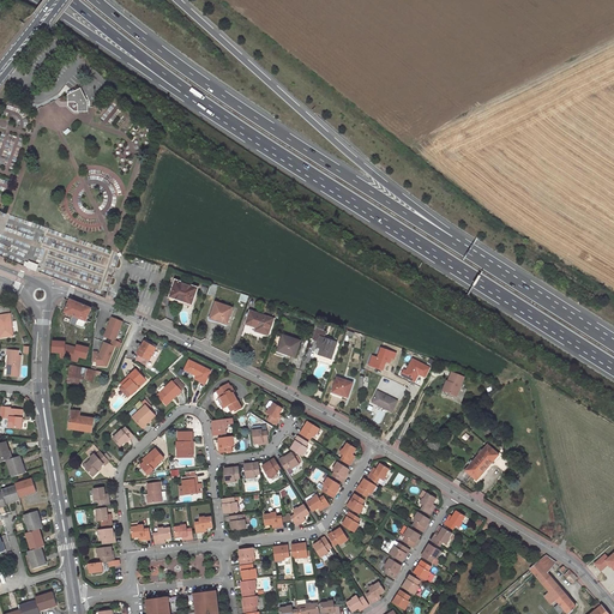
[(88,113),(88,102),(80,89),(67,95),(67,102),(74,102),(78,104),(78,112),(88,113)]
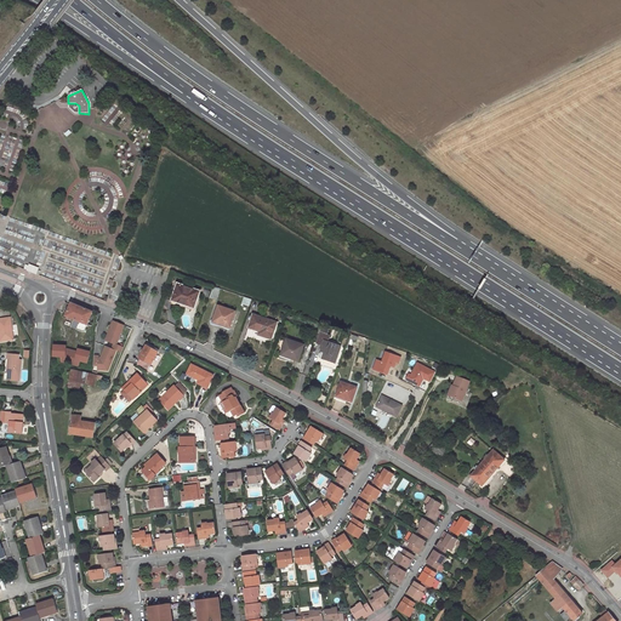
[(194,308),(200,291),(177,284),(172,301),(194,308)]
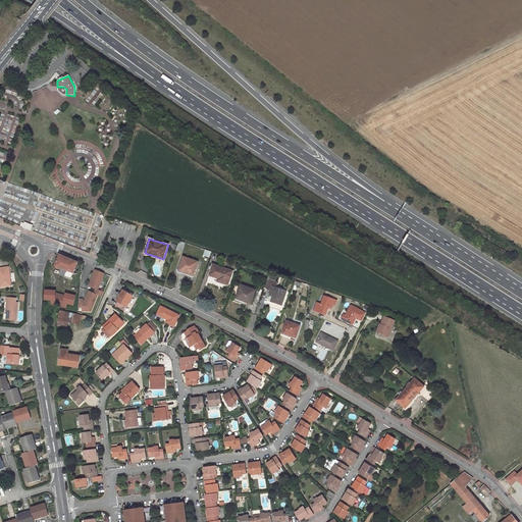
[(70,279),(79,262),(60,255),(56,265),(63,269),(60,275),(70,279)]
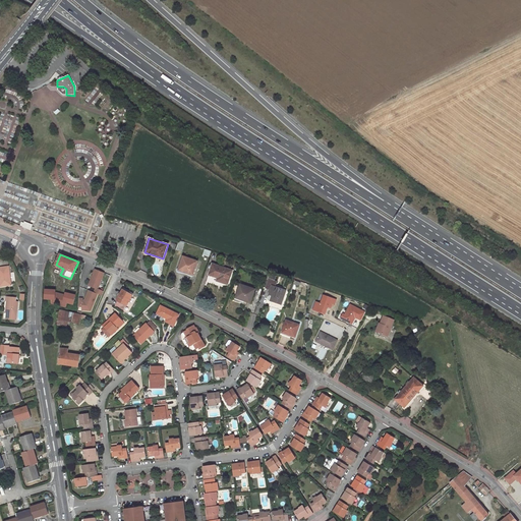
[(192,275),(196,262),(183,257),(179,271),(192,275)]
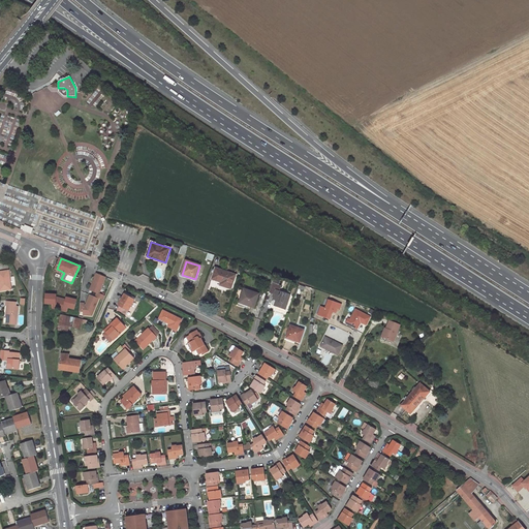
[(236,275),(215,268),(212,279),(220,282),(222,282),(221,286),(231,289),(236,275)]
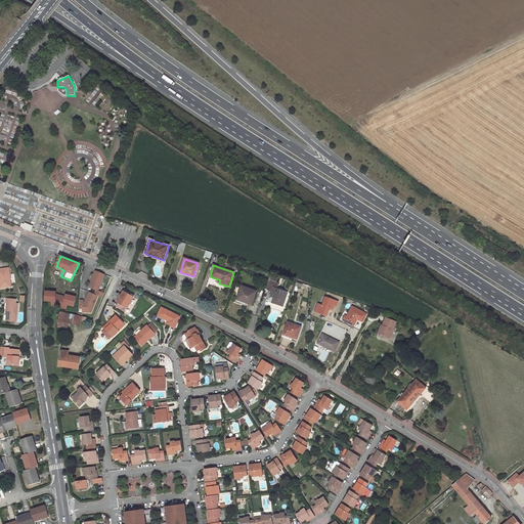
[(0,269),(0,289),(11,288),(8,268),(0,269)]
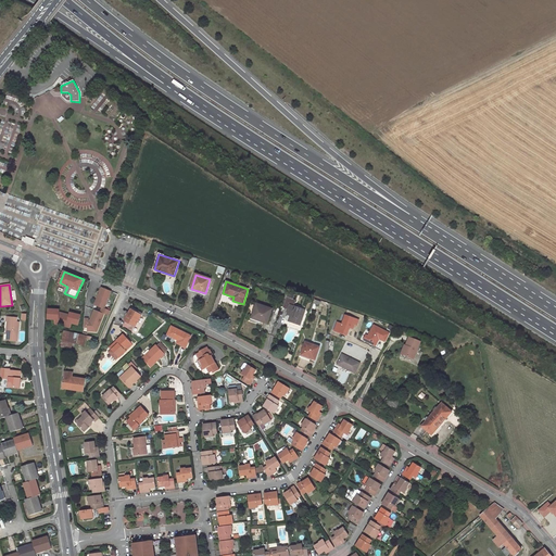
[(102,288),(96,305),(103,308),(102,313),(105,314),(111,316),(112,312),(105,310),(112,292),(102,288)]
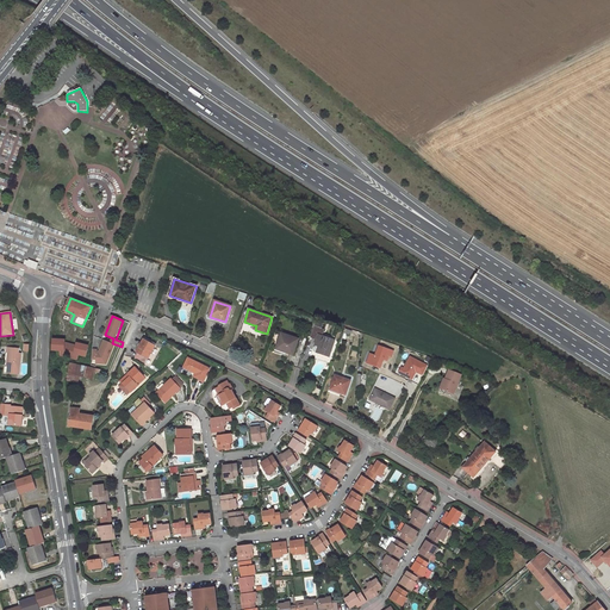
[(329,358),(335,340),(322,336),(324,330),(315,327),(311,337),(317,340),(316,346),(315,353),(318,354),(329,358)]
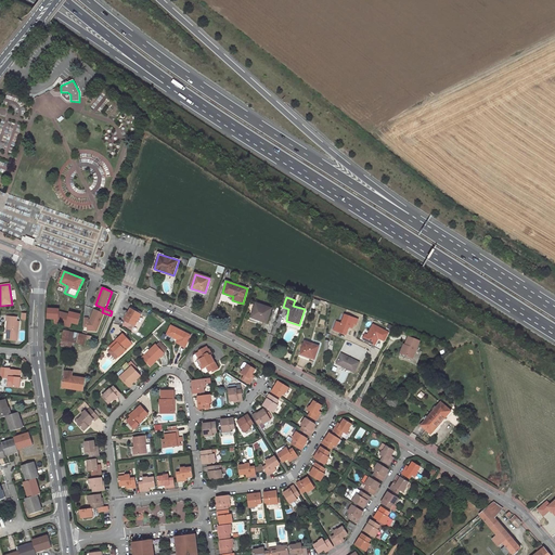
[(271,308),(256,302),(250,320),(260,323),(261,321),(267,323),(271,308)]
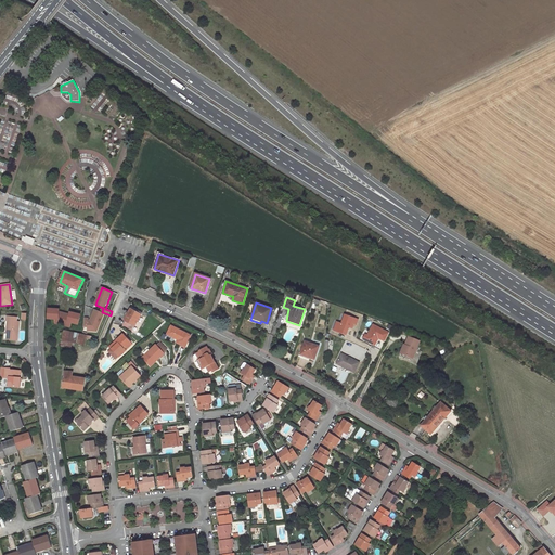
[(61,309),(48,308),(48,320),(54,320),(54,324),(71,328),(73,324),(79,325),(82,314),(71,311),(69,313),(61,311),(61,309)]
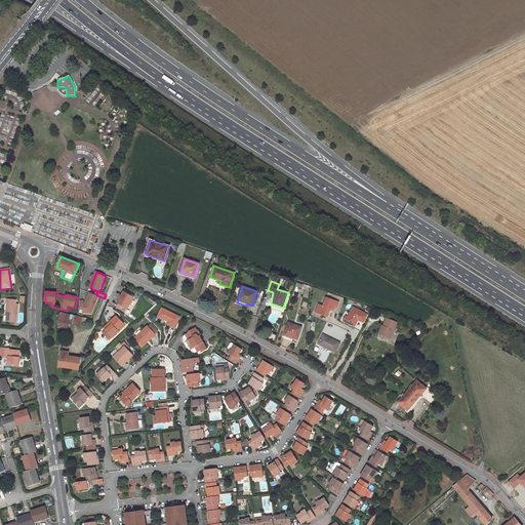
[(133,297),(124,292),(117,303),(119,304),(116,308),(125,313),(133,297)]
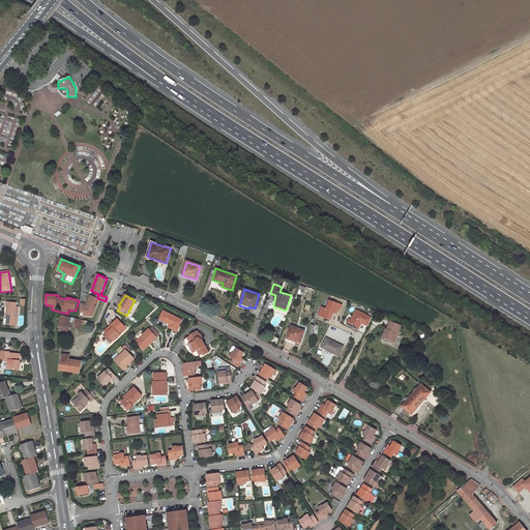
[(100,299),(97,298),(91,296),(87,306),(86,306),(86,304),(82,304),(81,313),(85,313),(85,317),(89,317),(90,314),(95,315),(100,299)]
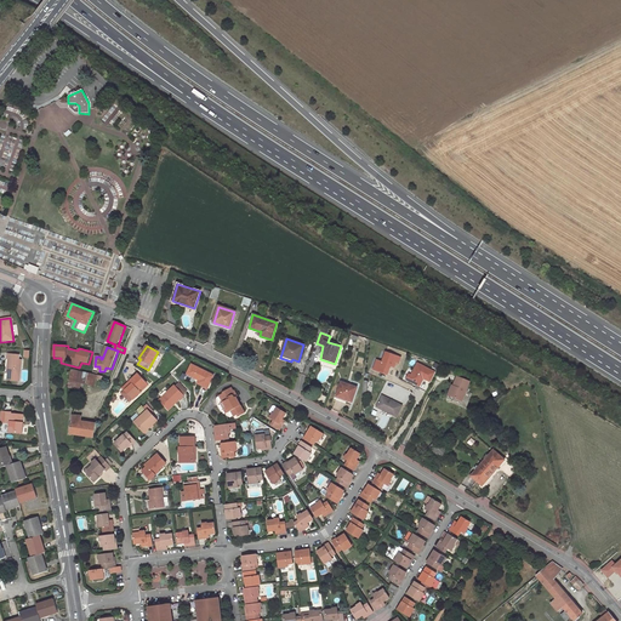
[(376,359),(372,370),(388,375),(391,366),(394,368),(397,363),(399,364),(402,357),(386,351),(381,362),(376,359)]
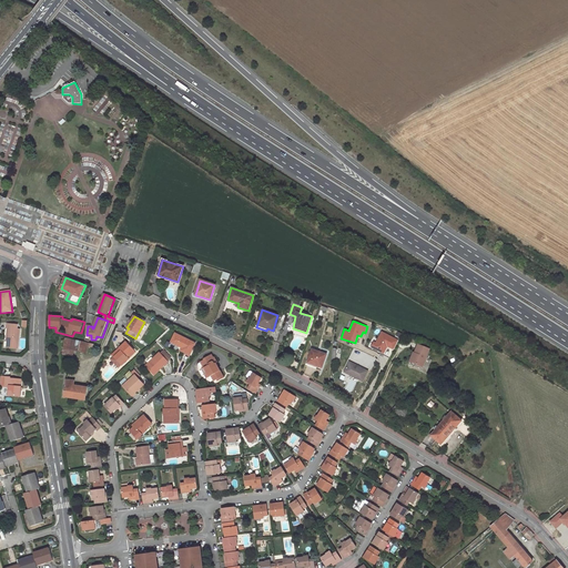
[(9,338),(9,343),(8,348),(17,350),(19,330),(16,330),(17,325),(7,325),(6,330),(7,330),(7,338),(9,338)]
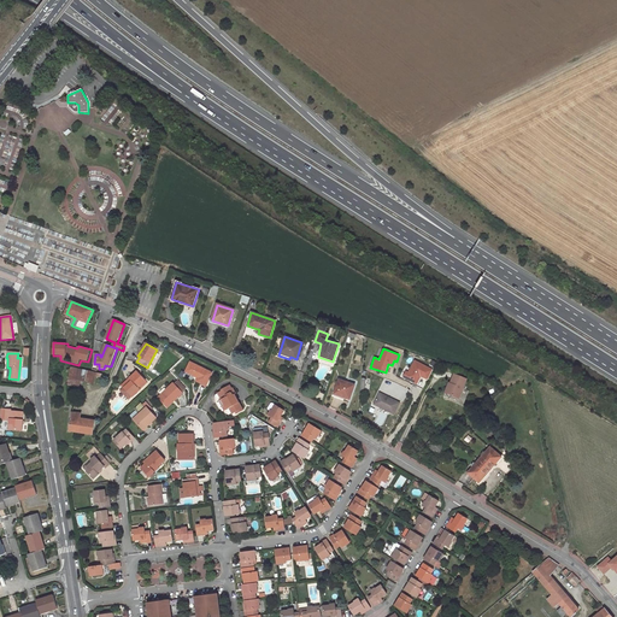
[(406,371),(403,377),(417,385),(421,377),(428,380),(433,370),(415,360),(409,371),(406,371)]
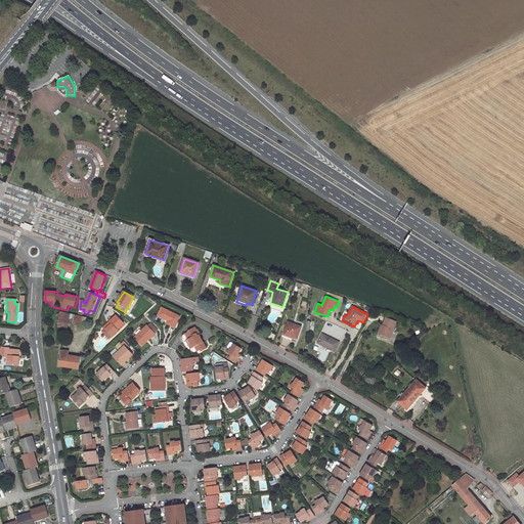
[(166,324),(173,329),(179,318),(160,309),(156,316),(164,320),(165,319),(167,320),(166,324)]
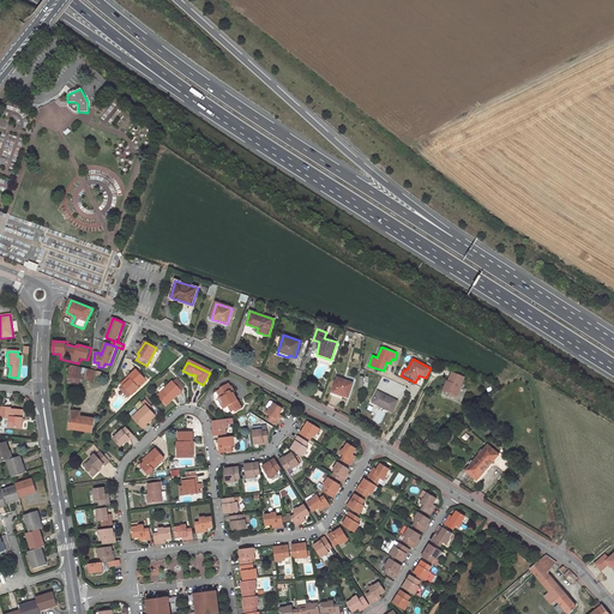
[(95,375),(101,377),(102,372),(71,366),(67,383),(79,385),(82,379),(94,381),(95,375)]
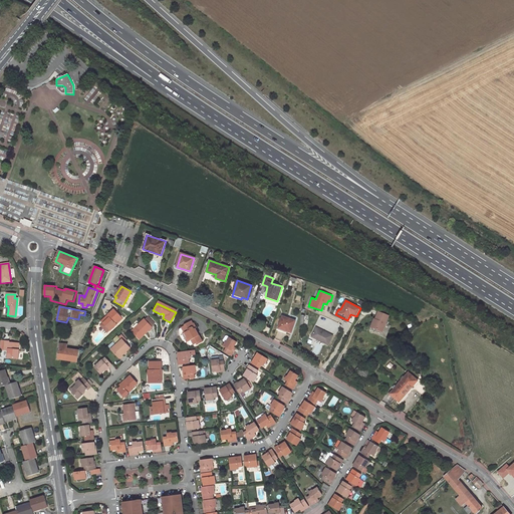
[(109,316),(103,322),(103,323),(101,325),(107,332),(110,329),(110,330),(116,323),(115,322),(121,317),(114,309),(108,315),(109,316)]
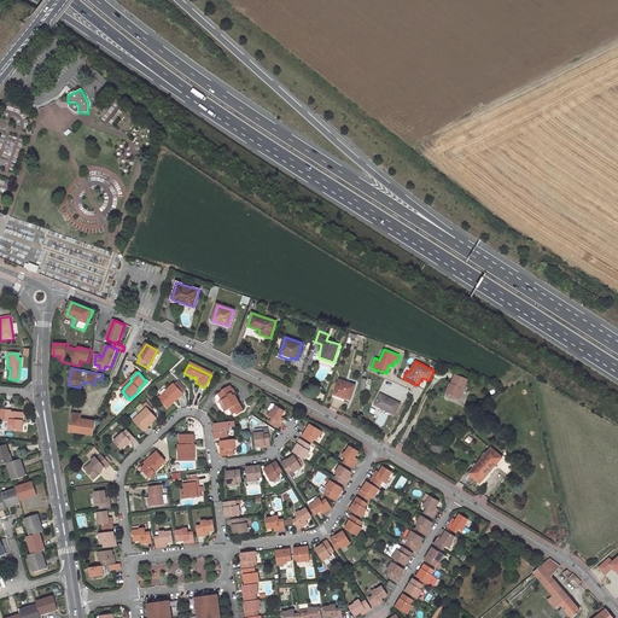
[(453,385),(449,395),(460,400),(467,380),(455,374),(452,384),(453,385)]
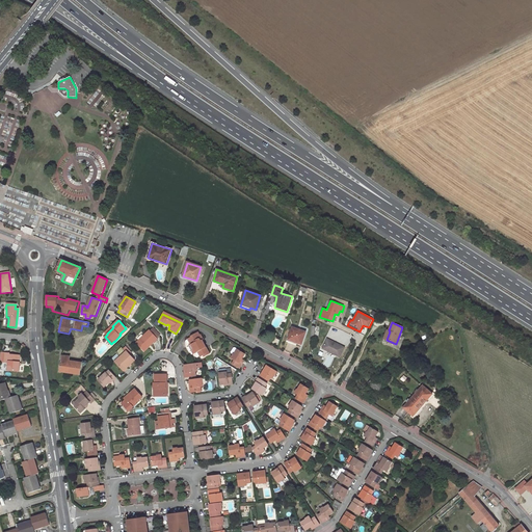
[(306,333),(292,327),(288,340),(301,344),(306,333)]
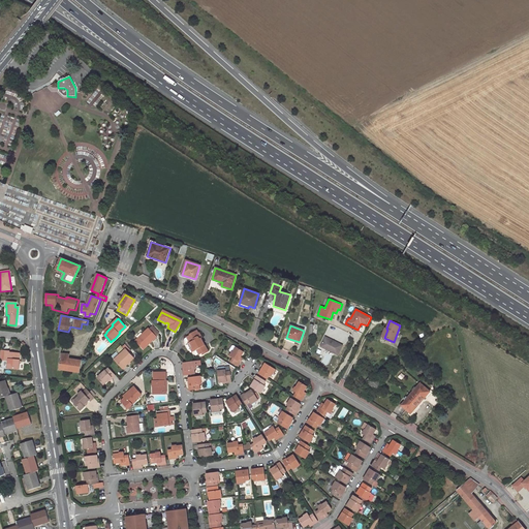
[(152,327),(147,332),(153,340),(159,334),(152,327)]
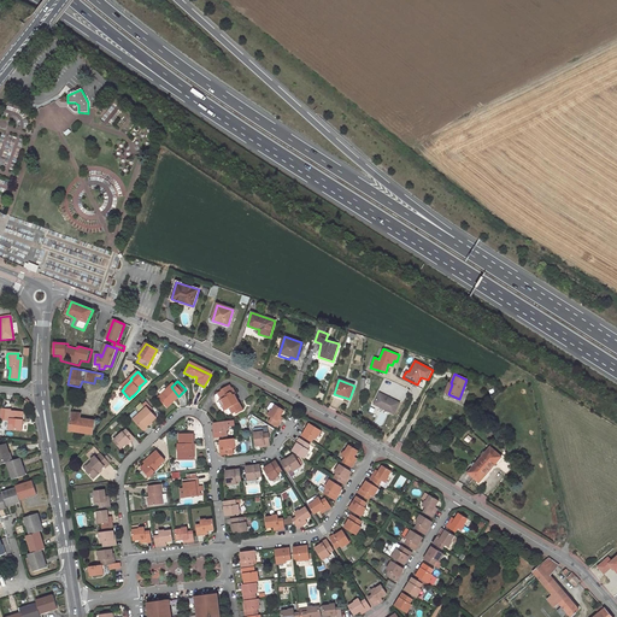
[(170,387),(156,401),(165,411),(180,397),(178,397),(171,387),(170,387)]
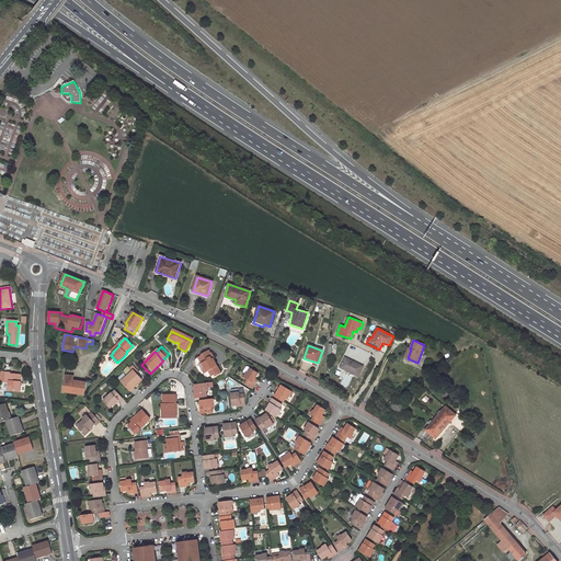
[(220,375),(213,361),(214,359),(210,354),(209,355),(208,352),(201,356),(202,356),(197,358),(199,363),(202,362),(202,364),(198,366),(202,371),(204,370),(206,374),(208,371),(210,377),(215,375),(216,377),(220,375)]
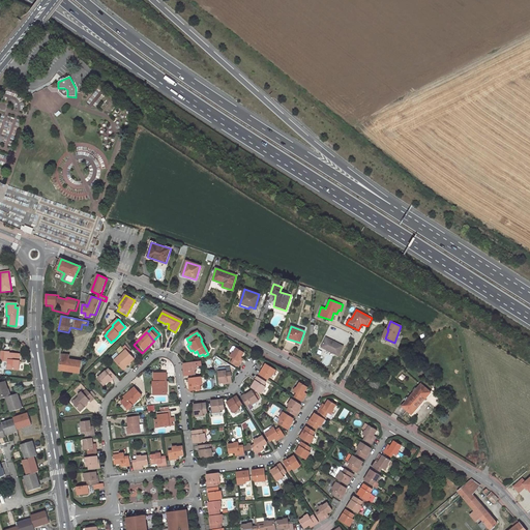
[(321,347),(339,356),(343,346),(326,337),(321,347)]
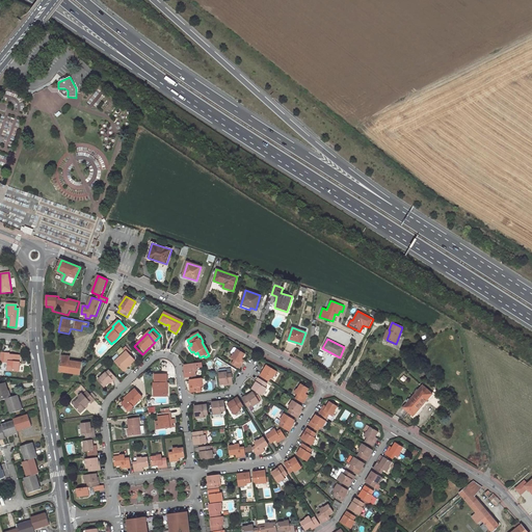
[(240,363),(241,361),(244,355),(237,351),(233,356),(231,360),(234,362),(232,366),(239,370),(242,364),(240,363)]
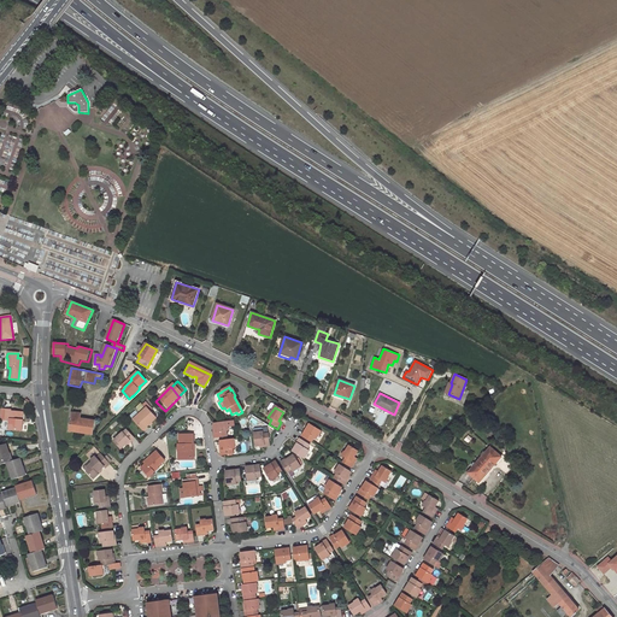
[(142,432),(156,419),(146,409),(133,422),(142,432)]
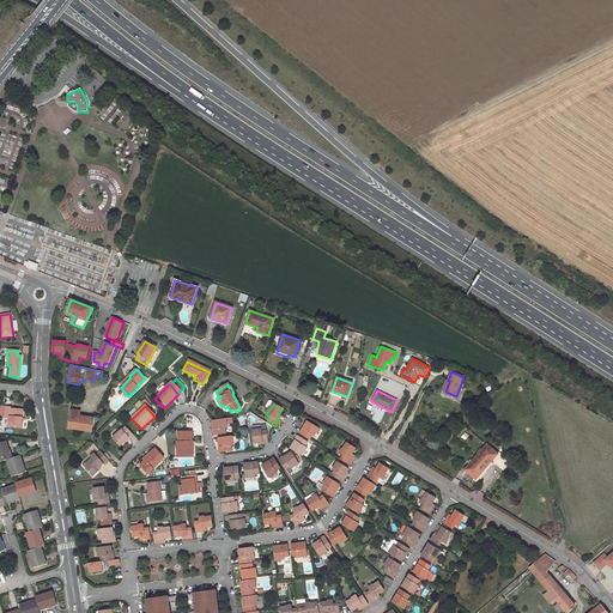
[(22,428),(23,410),(11,410),(11,407),(6,407),(5,418),(10,418),(10,426),(22,428)]
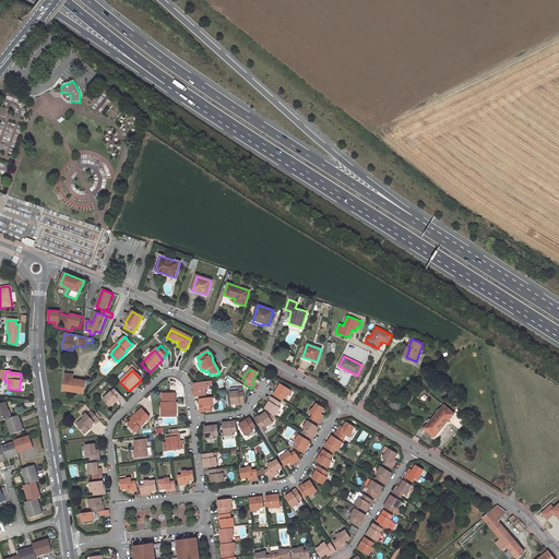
[(84,393),(86,381),(72,379),(72,376),(66,375),(63,390),(84,393)]
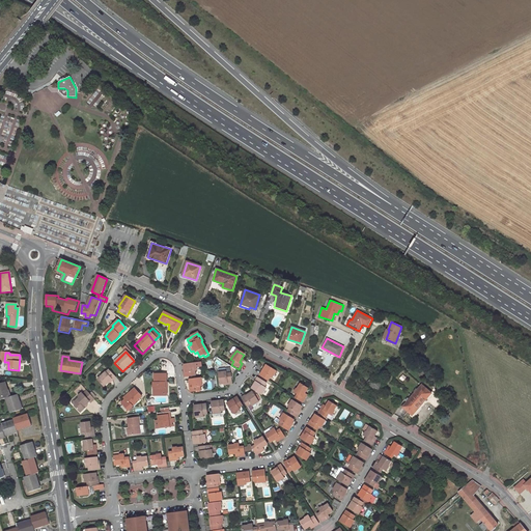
[(196,371),(195,364),(184,365),(185,378),(195,376),(195,371),(196,371)]
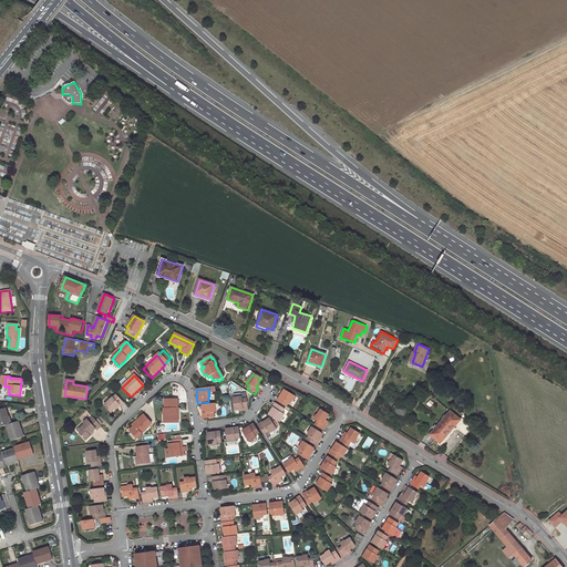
[(284,389),(277,400),(287,405),(289,401),(291,402),(296,395),(284,389)]
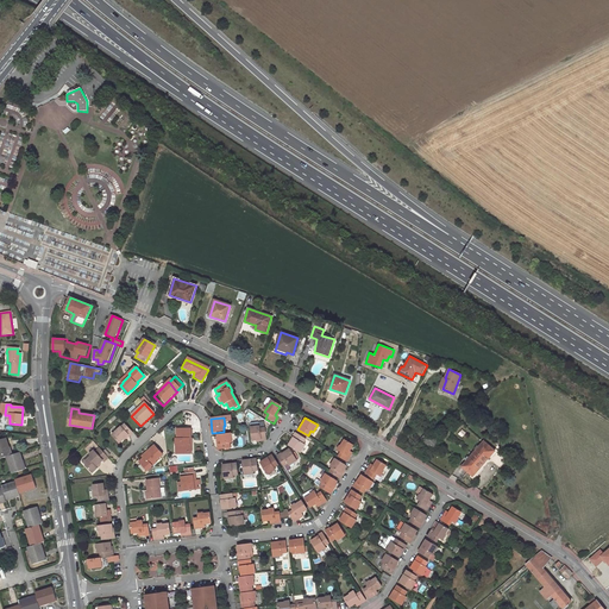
[(250,426),(252,443),(265,440),(264,429),(261,429),(259,425),(258,424),(252,424),(250,426)]
